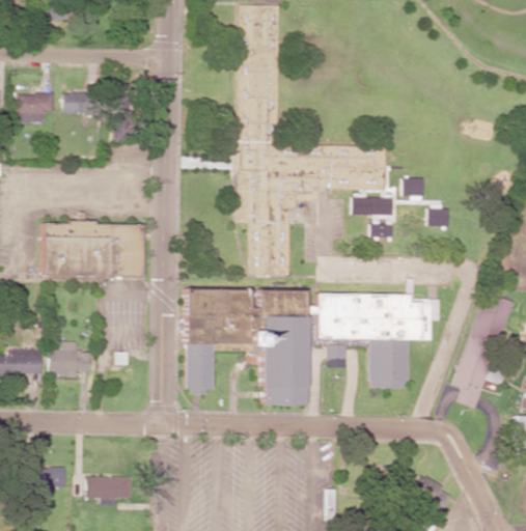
[(279,5),(238,4),(236,172),(238,172),(238,223),(249,223),(248,275),(288,275),(289,208),(296,210),(296,199),(316,200),(316,189),(385,189),(385,144),(278,143),(279,5)]
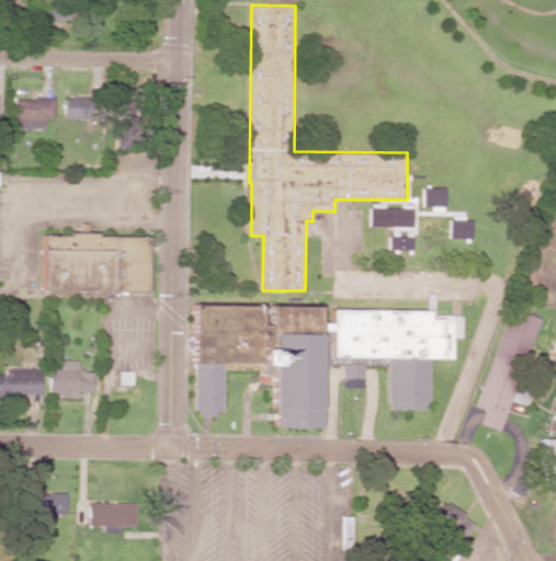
[(72,21),(72,7),(46,7),(46,22),(72,21)]
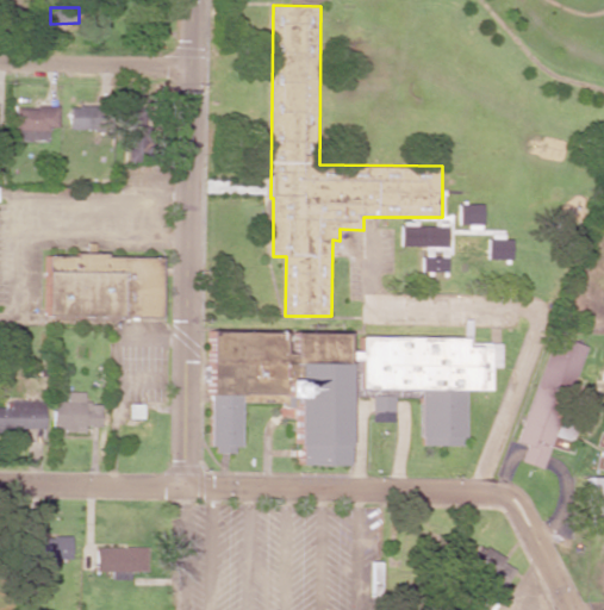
[(73,106),(73,130),(116,131),(116,107),(73,106)]
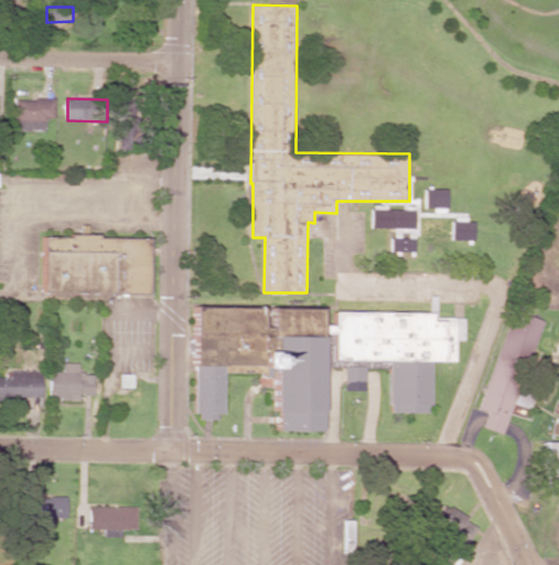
[(57,99),(18,99),(18,130),(45,130),(46,118),(56,118),(57,99)]
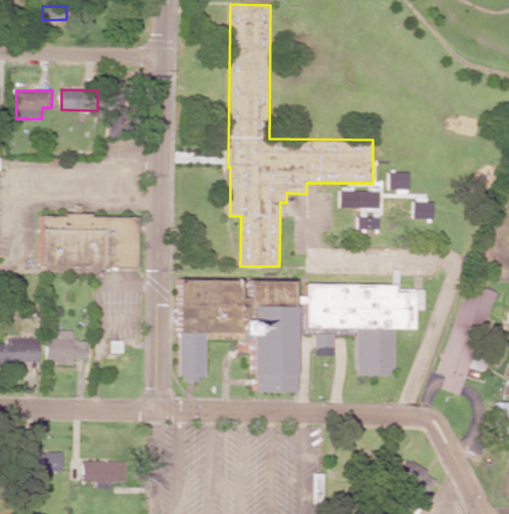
[(109,137),(128,137),(129,92),(103,92),(103,112),(109,112),(109,137)]
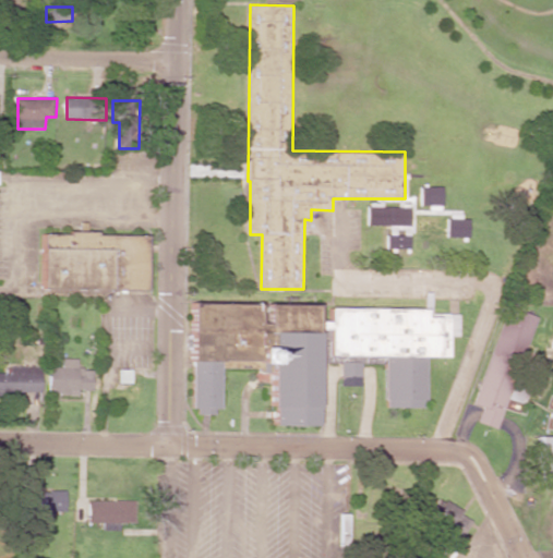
[(423,207),(444,207),(444,186),(422,187),(423,207)]
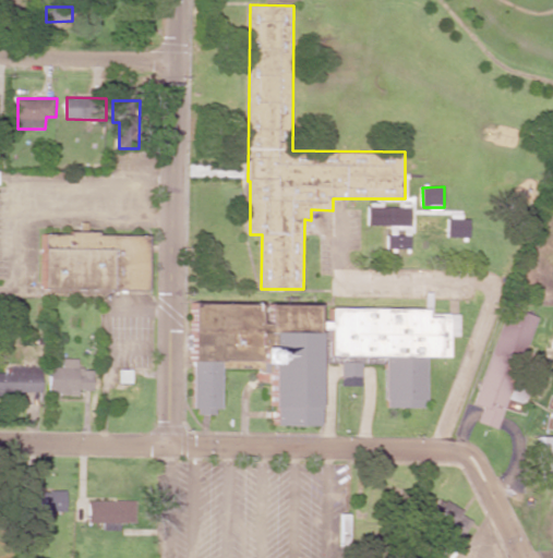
[(370,225),(412,227),(413,207),(385,206),(386,199),(379,199),(379,204),(370,204),(370,225)]
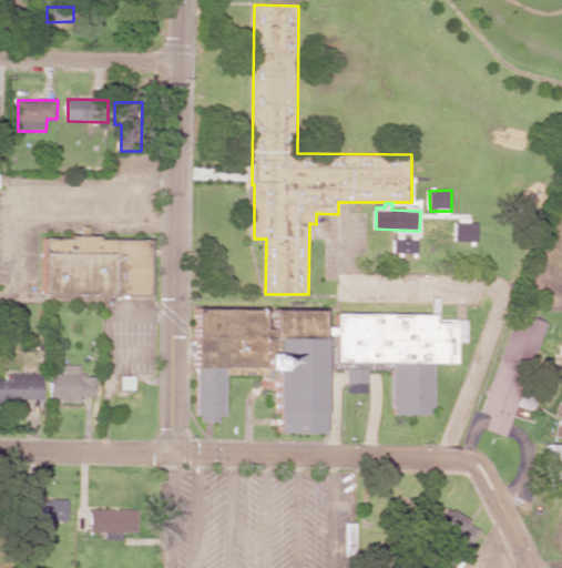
[(478,242),(479,220),(458,219),(457,241),(478,242)]
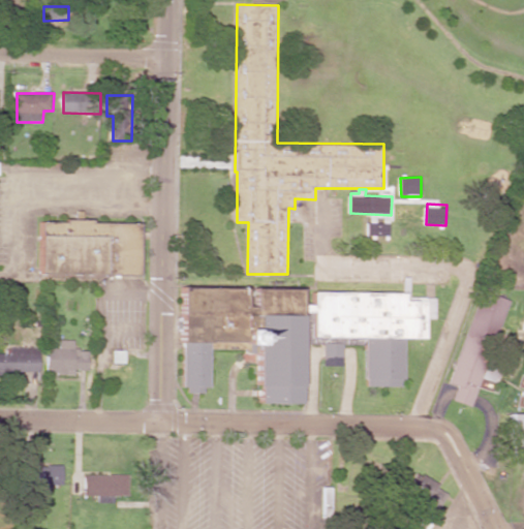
[(142,223),(42,221),(41,274),(141,275),(142,223)]
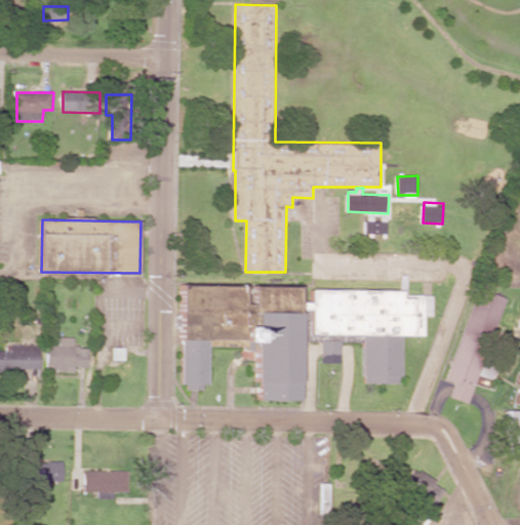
[(365,234),(388,234),(387,220),(365,221),(365,234)]
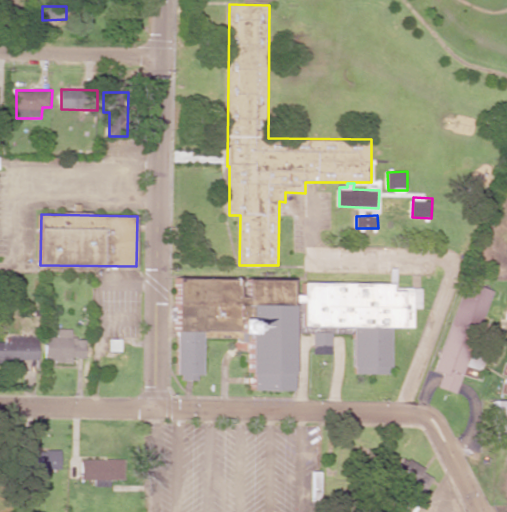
[(179,278),(177,380),(203,381),(204,331),(237,332),(237,342),(250,342),(250,390),(293,391),(294,331),(314,331),(313,354),(332,354),(333,332),(355,333),(354,374),(391,375),(392,327),(414,328),(415,308),(423,309),(423,286),(305,284),(305,295),(294,295),(294,280),(246,279),(246,280),(179,278)]
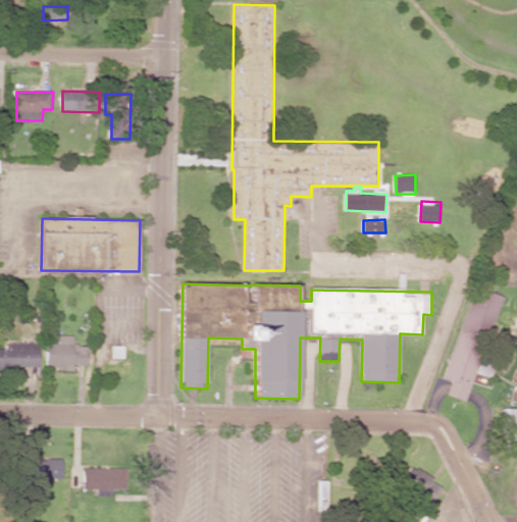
[(448,379),(454,380),(449,396),(468,402),(474,381),(483,384),(485,377),(493,379),(500,357),(485,353),(503,295),(475,286),(448,379)]
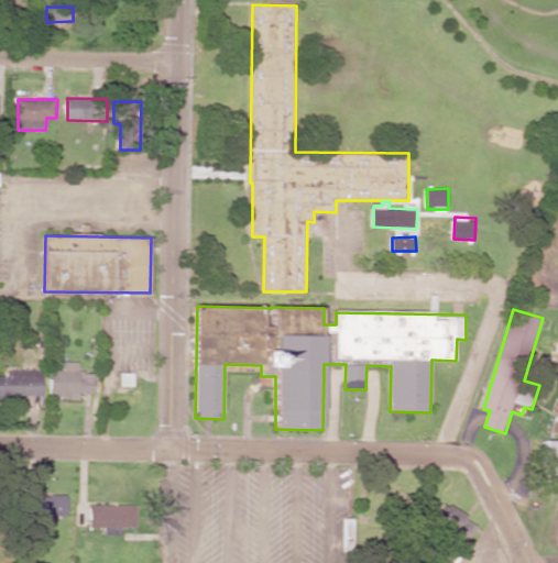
[(96,372),(81,373),(80,362),(65,362),(65,371),(51,371),(52,398),(81,397),(81,395),(96,395),(96,372)]
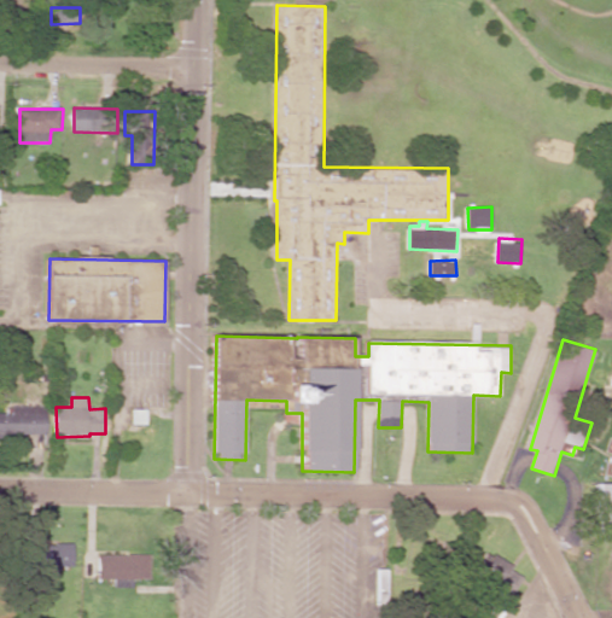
[(13,414),(0,413),(0,435),(47,436),(48,407),(15,406),(13,414)]
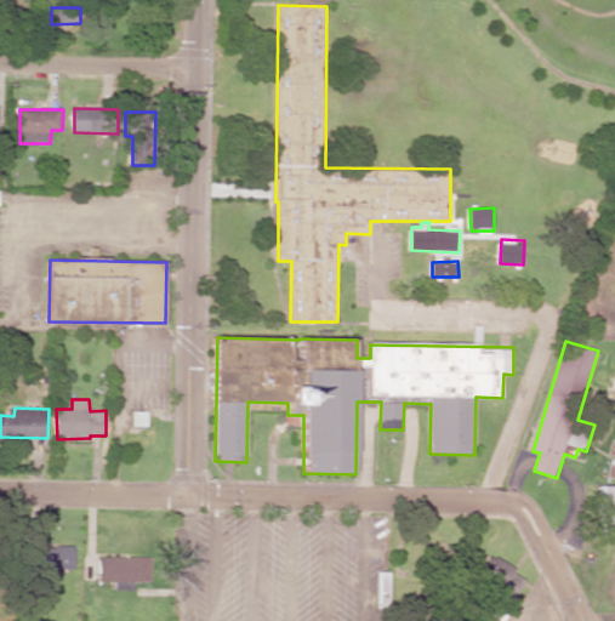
[(148,411),(134,411),(135,427),(149,426),(148,411)]
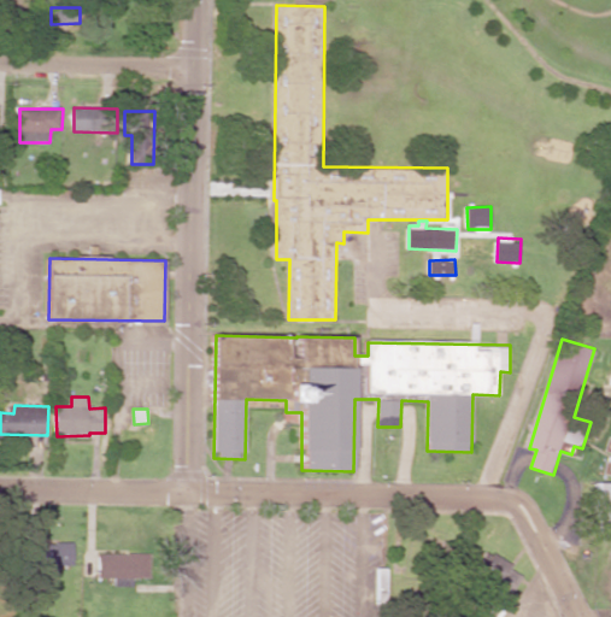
[(610,482),(600,482),(599,533),(610,533),(610,482)]
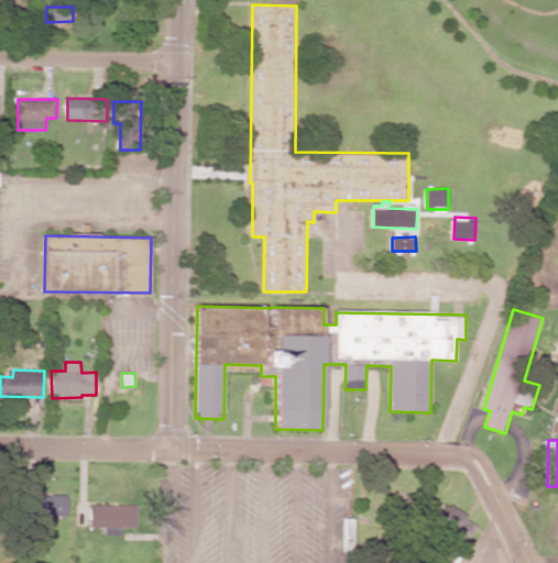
[(56,525),(56,516),(69,516),(69,496),(26,495),(25,511),(31,511),(31,523),(56,525)]
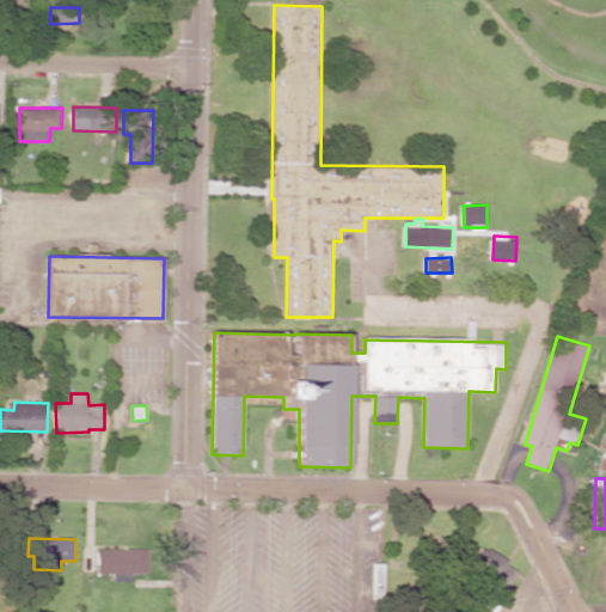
[(496,611),(521,567),(484,548),(473,567),(485,574),(478,589),(481,591),(469,611),(496,611)]
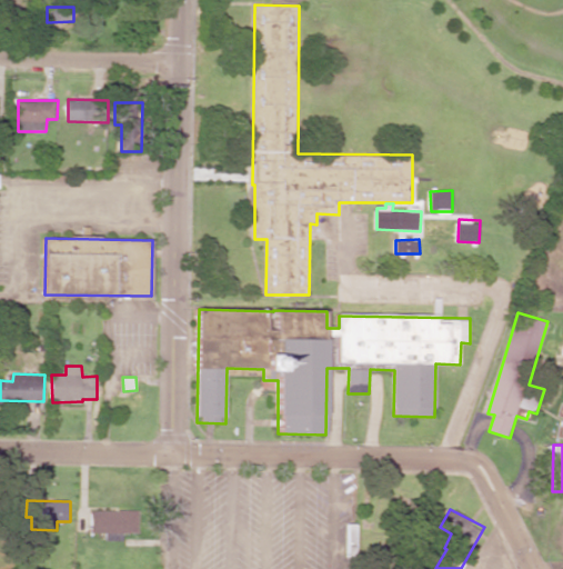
[(92,510),(92,533),(108,533),(107,540),(124,541),(124,533),(139,533),(140,511),(92,510)]
